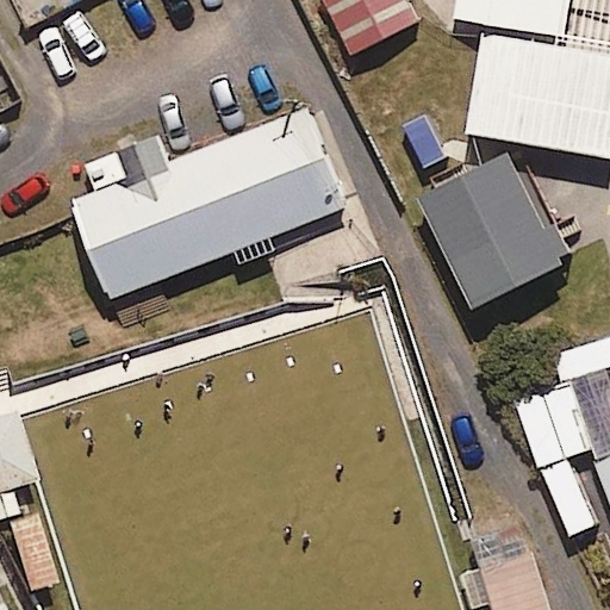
[(323,0),(354,58),(421,24),(408,0),(323,0)]
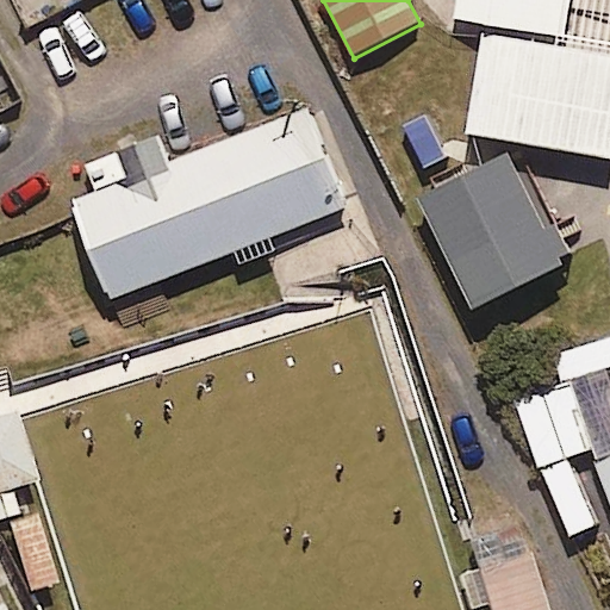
[(439,0),(436,16),(558,35),(562,0),(439,0)]
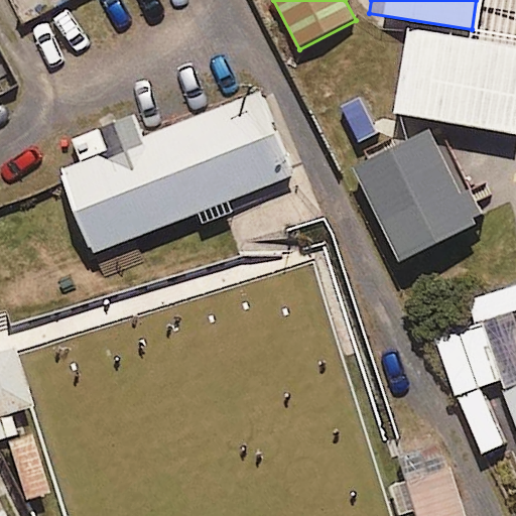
[(515,102),(515,49),(408,28),(392,110),(510,133),(515,102)]
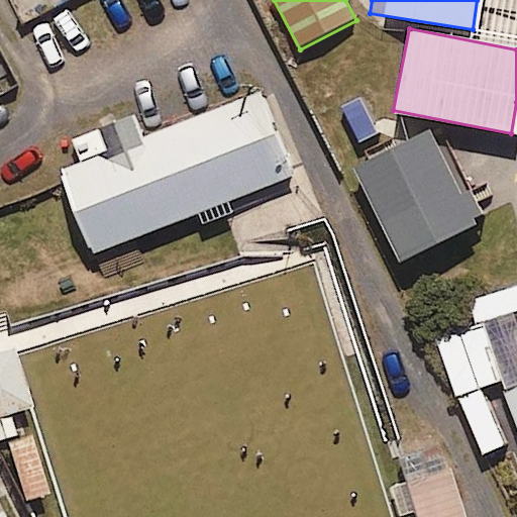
[(287,177),(254,94),(108,152),(98,125),(69,137),(80,164),(60,172),(93,254),(194,214),(198,226),(231,213),(226,201),(287,177)]
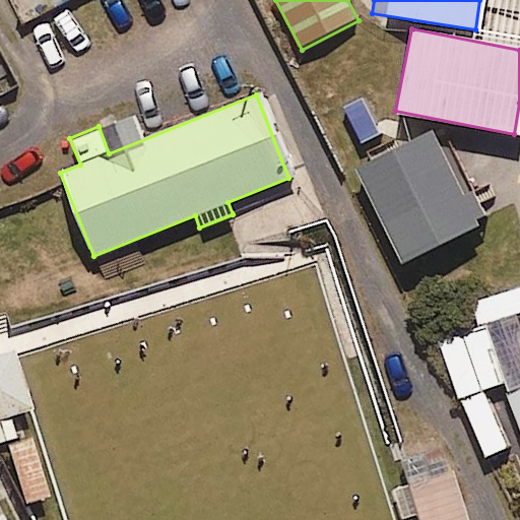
[(362,178),(405,259),(480,218),(437,136),(362,177),(362,178)]
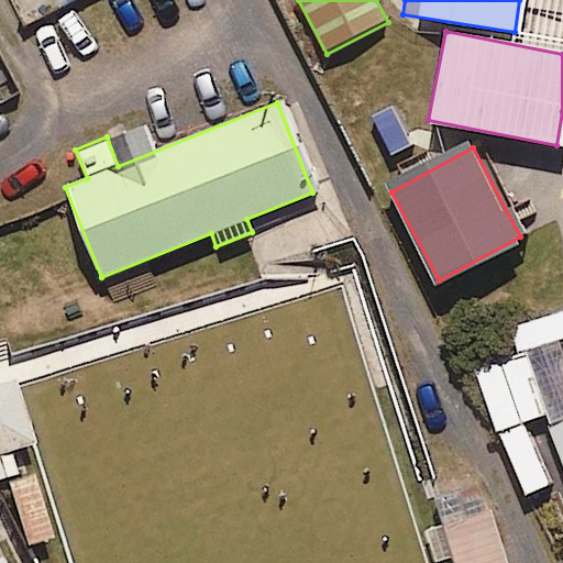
[(519,352),(562,338),(562,309),(511,327),(519,352)]
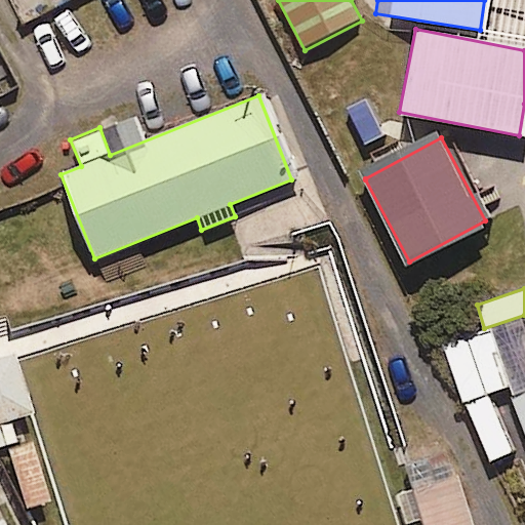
[(488,392),(510,385),(489,327),(444,344),(486,461),(511,452),(488,392)]
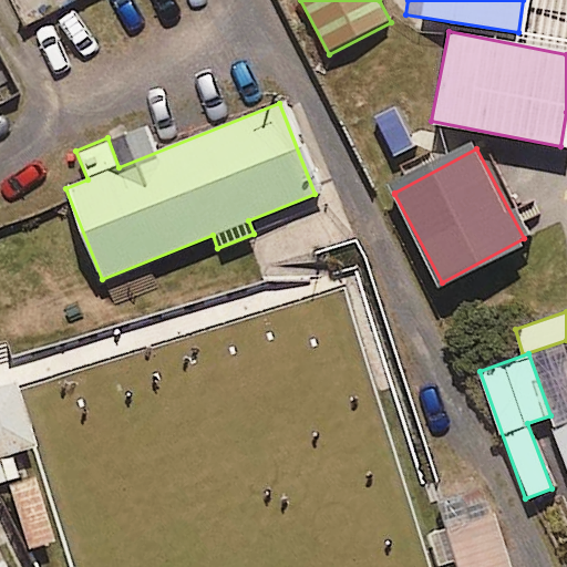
[(16,382),(0,387),(0,478),(19,473),(12,454),(38,445),(16,382)]
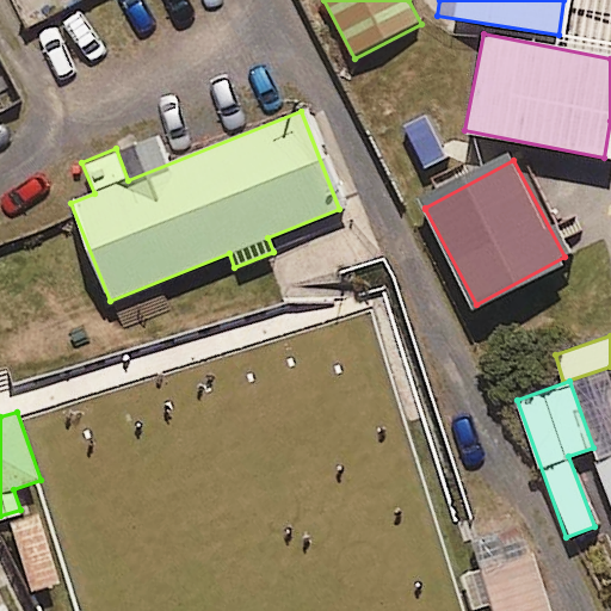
[(610,458),(593,466),(610,516),(610,458)]
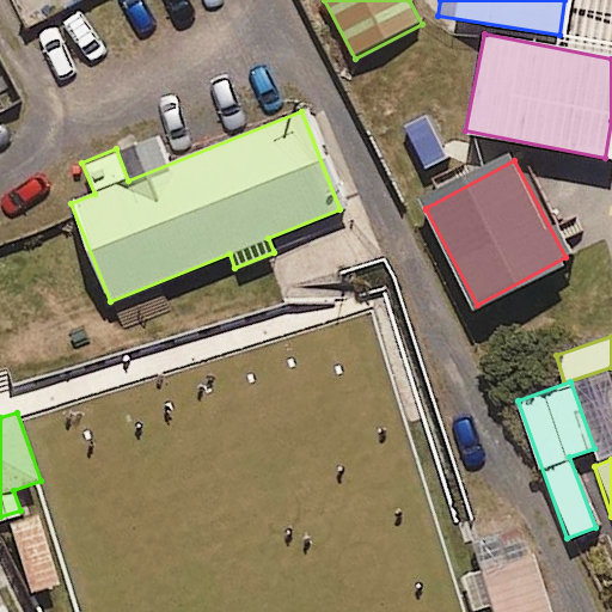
[(61,583),(41,518),(12,526),(32,592),(61,583)]
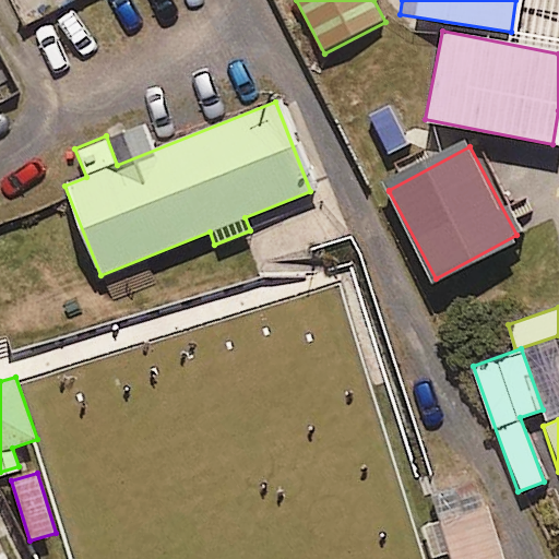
[(460,558),(507,558),(491,504),(428,524),(438,552),(456,547),(460,558)]
